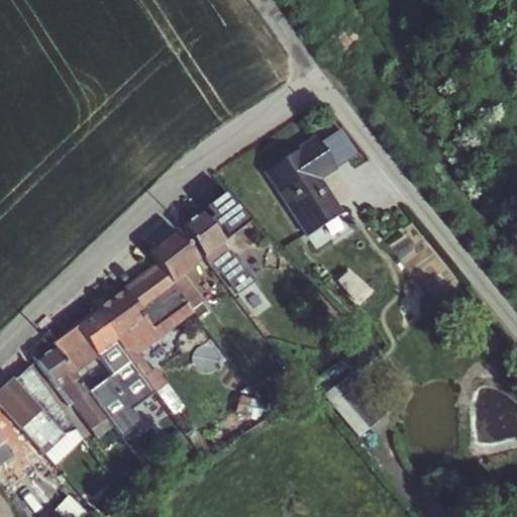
[(268,168),(308,234),(346,211),(325,176),(360,153),(341,122),(268,168)]
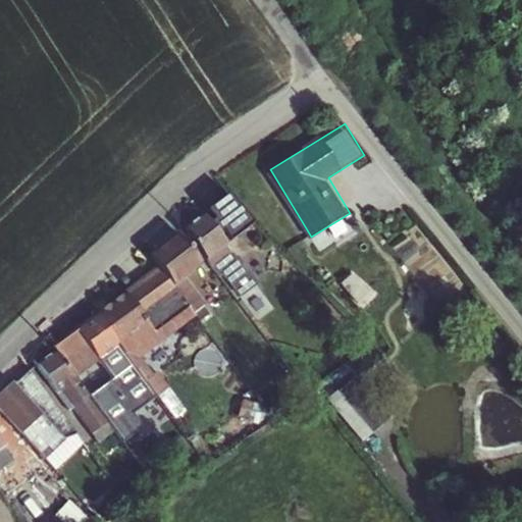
[(57,347),(37,365),(96,432),(106,432),(107,416),(126,437),(142,424),(135,417),(168,387),(169,354),(180,344),(181,329),(194,319),(158,317),(158,328),(143,311),(153,303),(206,305),(214,315),(215,294),(228,282),(260,320),(274,308),(275,293),(231,244),(257,221),(231,193),(220,192),(174,232),(159,231),(157,260),(57,348),(57,347)]
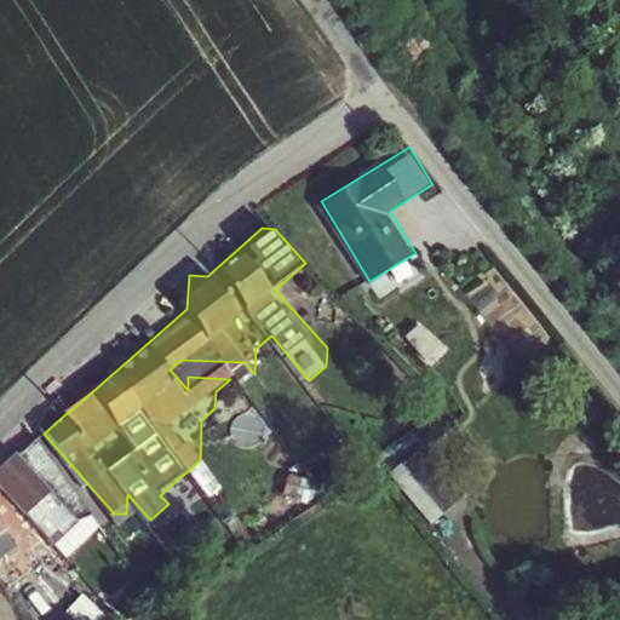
[(419,325),(408,334),(428,355),(438,345),(419,325)]
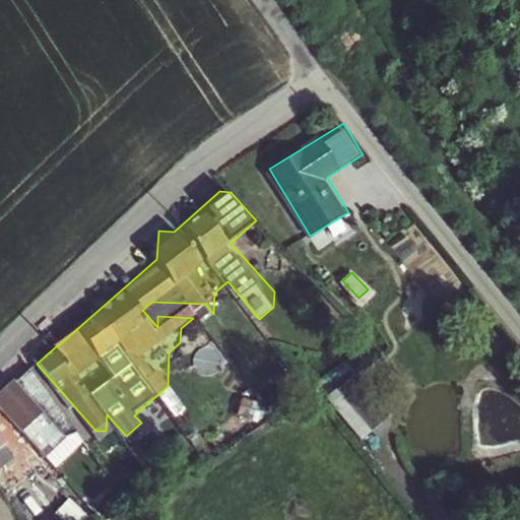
[(0,405),(57,467),(89,437),(24,369),(0,391),(0,405)]
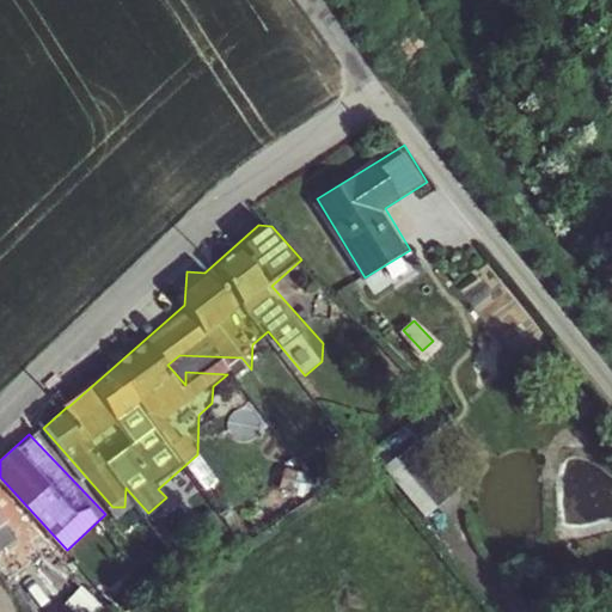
[(391,465),(424,514),(441,502),(407,454),(391,465)]
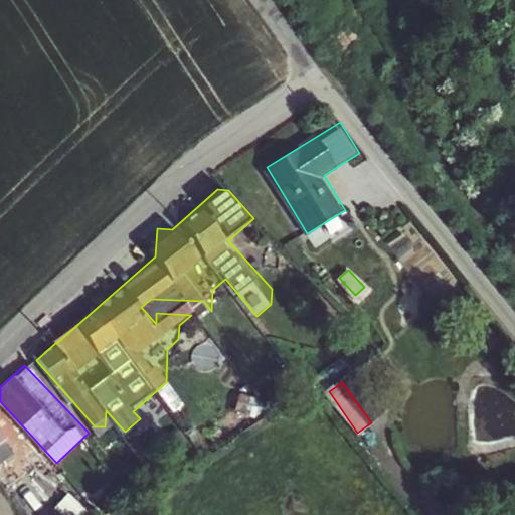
[(0,460),(14,451),(0,428),(0,460)]
